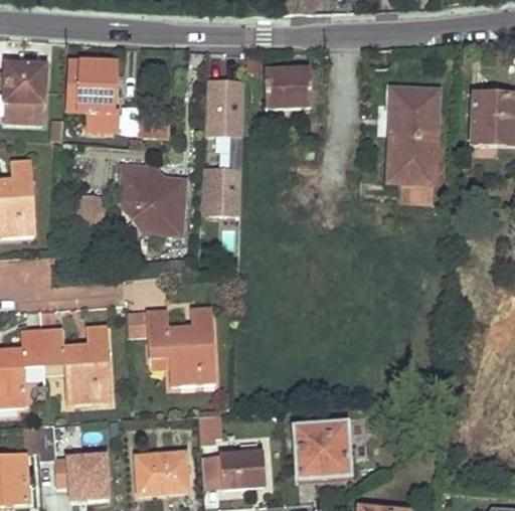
[(113,110),(115,62),(68,60),(65,110),(68,110),(91,111),(90,122),(90,130),(103,130),(114,130),(117,130),(118,111),(113,110)]
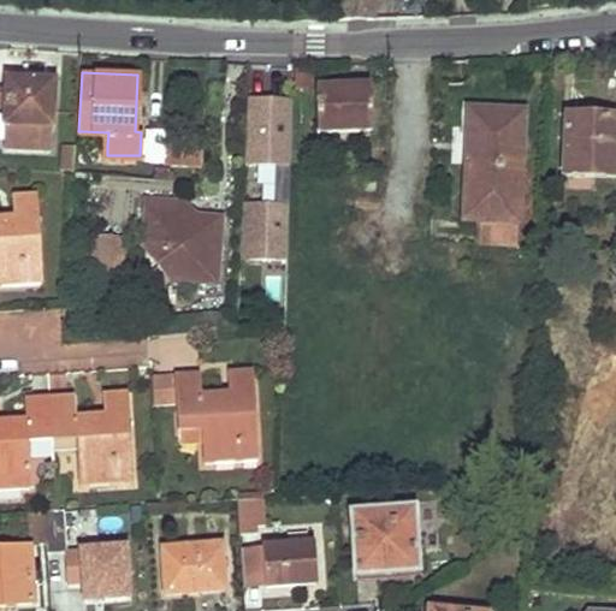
[(51,148),(55,78),(7,76),(6,93),(0,92),(0,101),(5,102),(3,144),(51,148)]
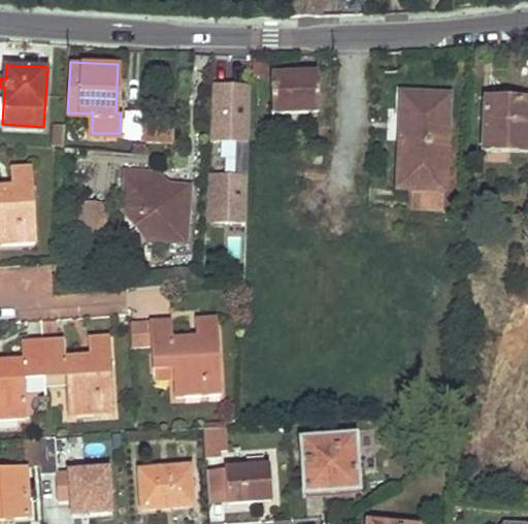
[(272,110),(319,109),(318,71),(271,72),(272,110)]
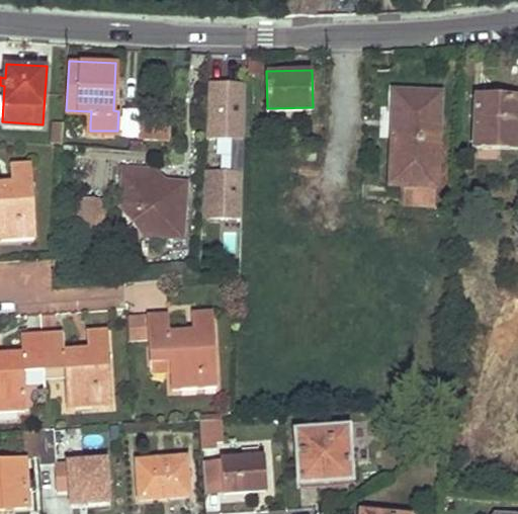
[(227,81),(207,80),(205,135),(232,136),(231,168),(203,167),(202,213),(242,215),(246,86),(227,85),(227,81)]
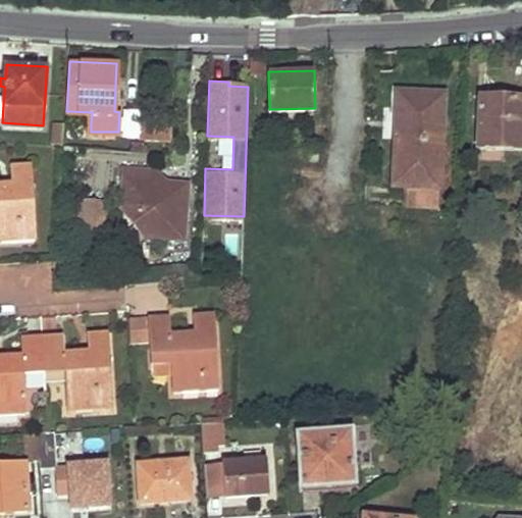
[(403,125),(397,125),(394,184),(407,185),(406,203),(438,205),(445,92),(405,90),(403,125)]
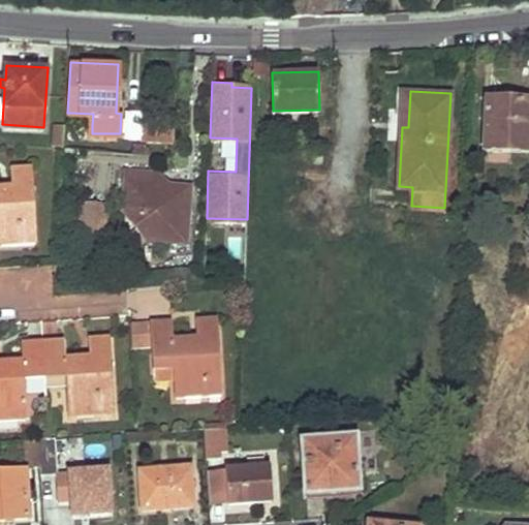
[(408,127),(410,91),(403,91),(402,127),(408,127)]
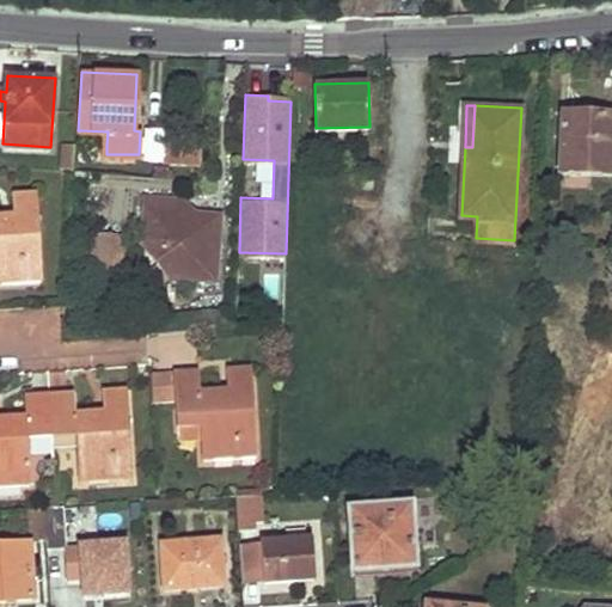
[(560,170),(611,171),(611,111),(563,110),(560,170)]
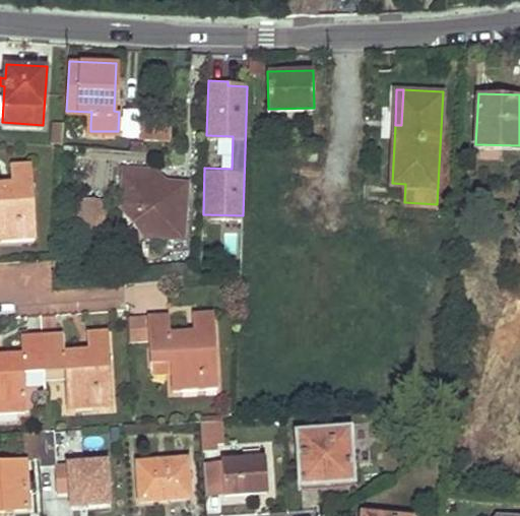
[(143,134),(172,136),(172,119),(144,118),(143,134)]
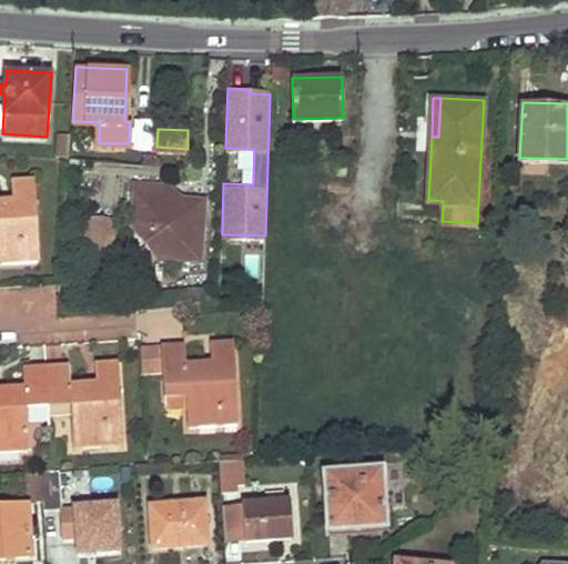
[(0,261),(39,259),(34,177),(11,178),(12,198),(0,198),(0,261)]
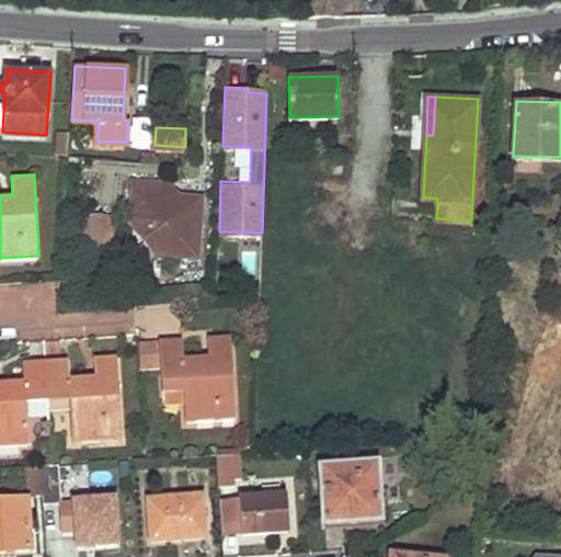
[(157,252),(198,256),(203,195),(184,194),(181,194),(178,197),(176,202),(165,201),(167,181),(133,179),(130,223),(147,225),(146,239),(157,252)]
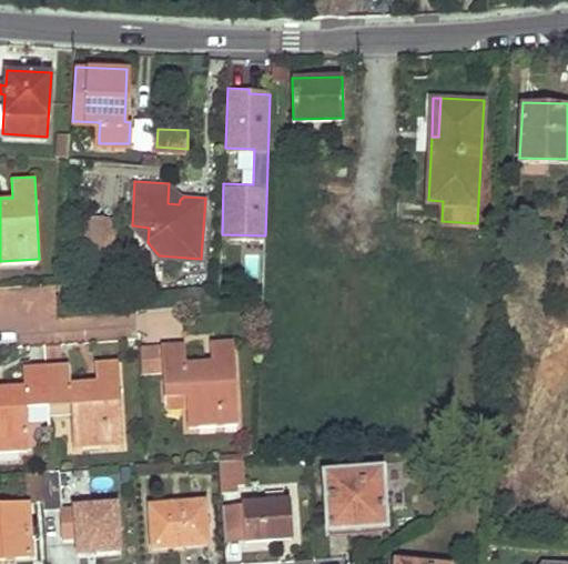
[(84,285),(110,286),(113,219),(88,218),(84,285)]
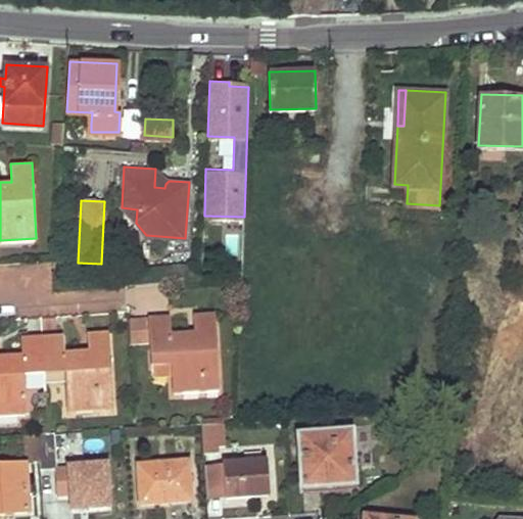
[(219,388),(215,313),(193,314),(194,331),(171,332),(170,315),(149,316),(149,320),(150,341),(151,363),(171,362),(172,375),(173,391),(219,388)]
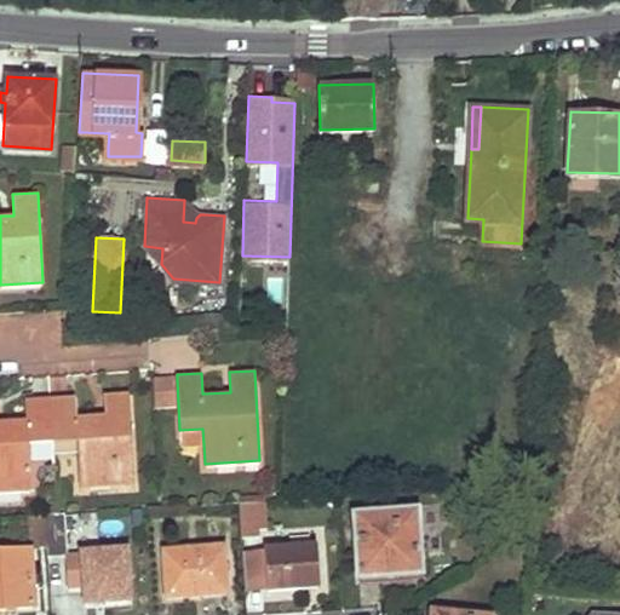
[(159,406),(178,404),(177,379),(158,380),(159,406)]
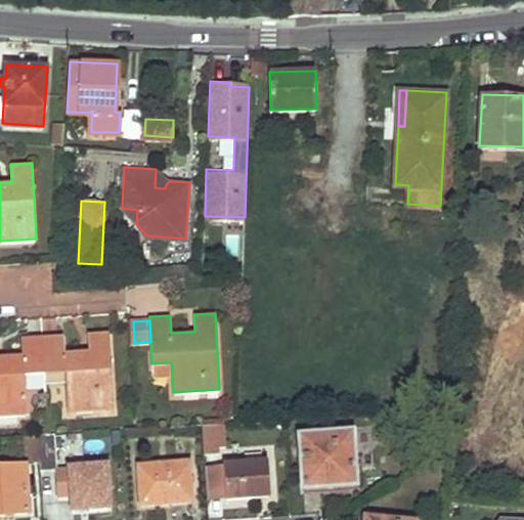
[(114,407),(108,331),(88,333),(88,350),(66,351),(63,334),(42,335),(44,382),(66,380),(68,410),(114,407)]
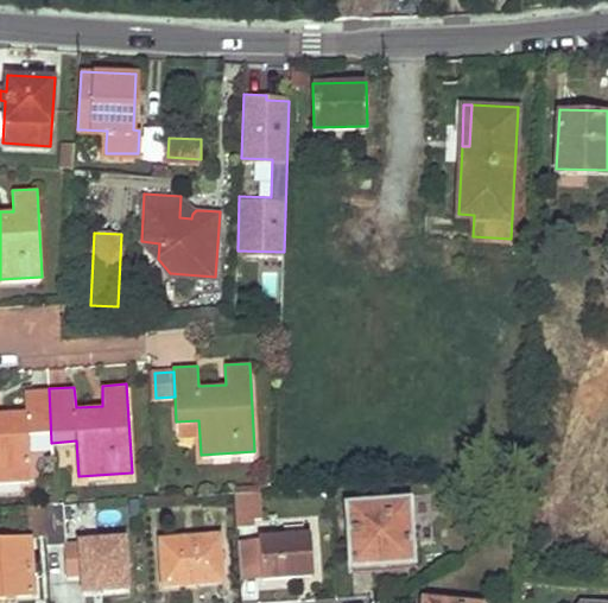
[(51,443),(49,388),(25,389),(25,411),(0,411),(0,480),(31,478),(29,444),(51,443)]
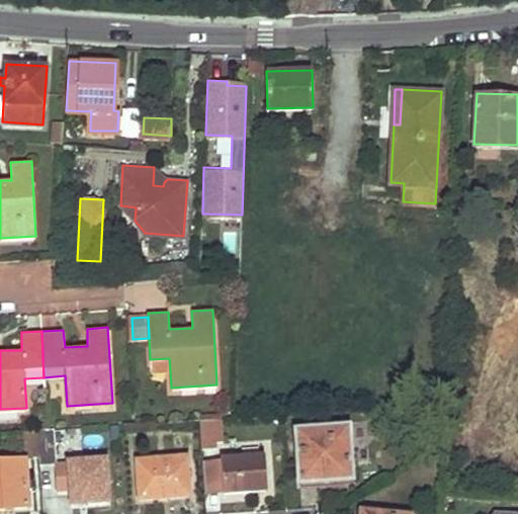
[(170,371),(169,358),(150,359),(151,372),(170,371)]
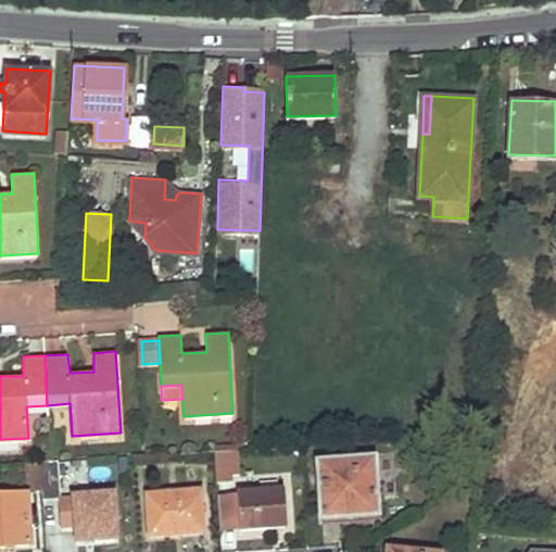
[(239,448),(215,449),(216,479),(231,478),(231,472),(240,471),(239,448)]
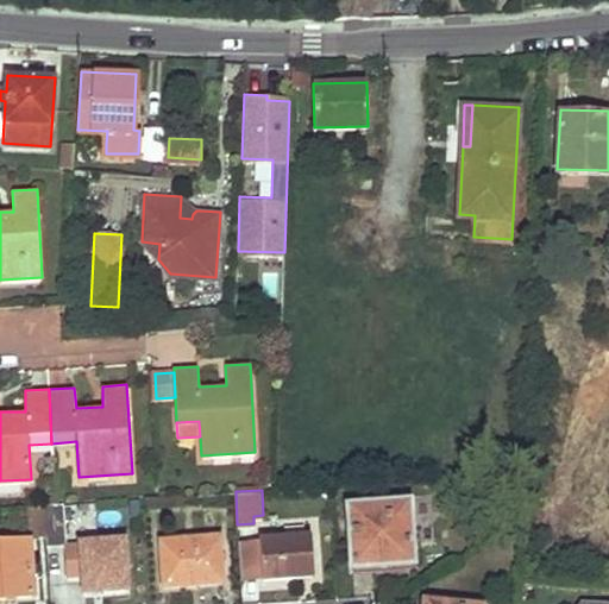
[(66,542),(63,501),(55,502),(44,502),(44,517),(45,533),(46,543),(66,542)]
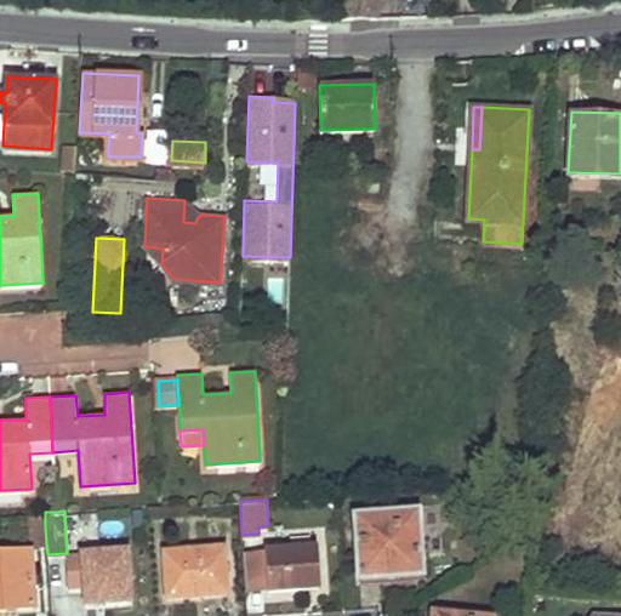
[(29,530),(45,528),(45,512),(43,512),(28,513),(29,530)]
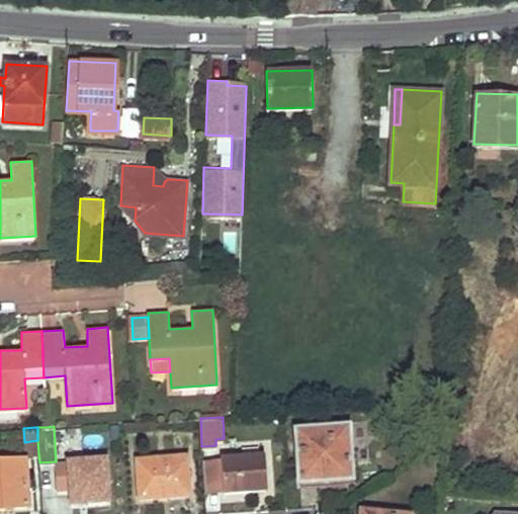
[(350,477),(347,427),(296,430),(300,480),(317,479),(350,477)]
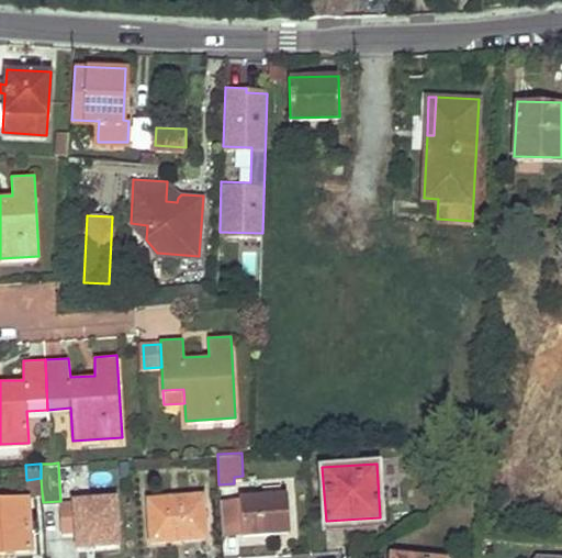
[(42,492),(41,478),(26,480),(27,493),(42,492)]
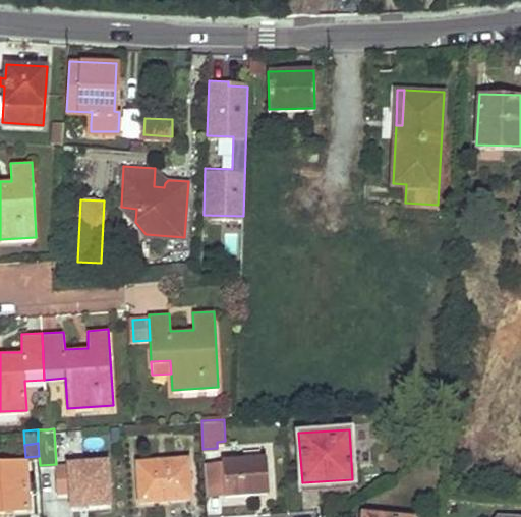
[(190,496),(188,457),(136,460),(139,500),(166,498),(190,496)]
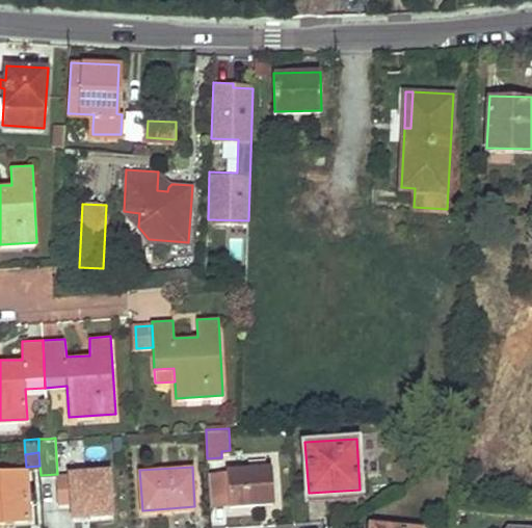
[(273,501),(270,467),(228,470),(230,504),(250,503),(273,501)]
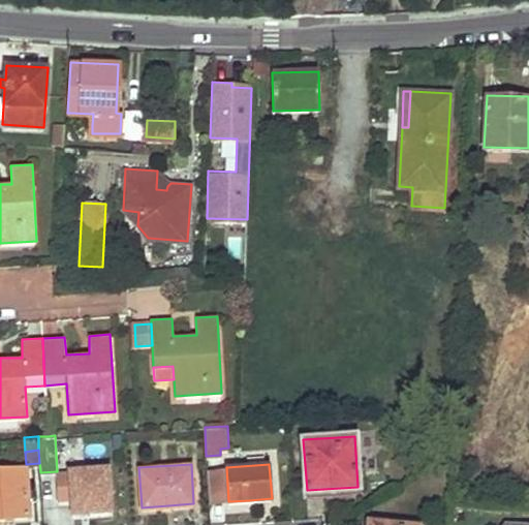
[(73,513),(110,511),(106,467),(57,471),(59,498),(72,497),(73,513)]
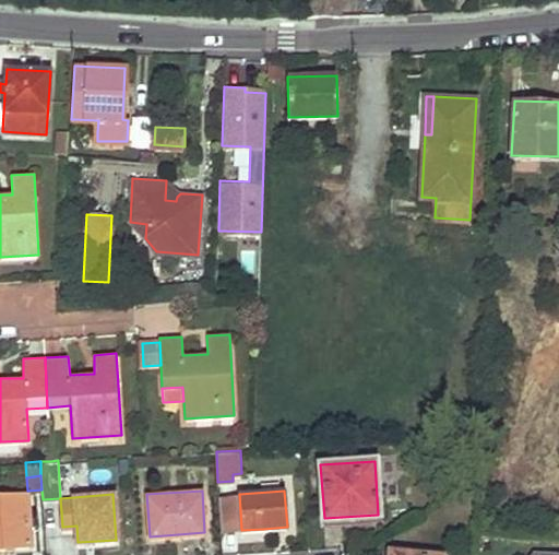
[(31,546),(26,495),(0,496),(0,547),(3,547),(31,546)]
